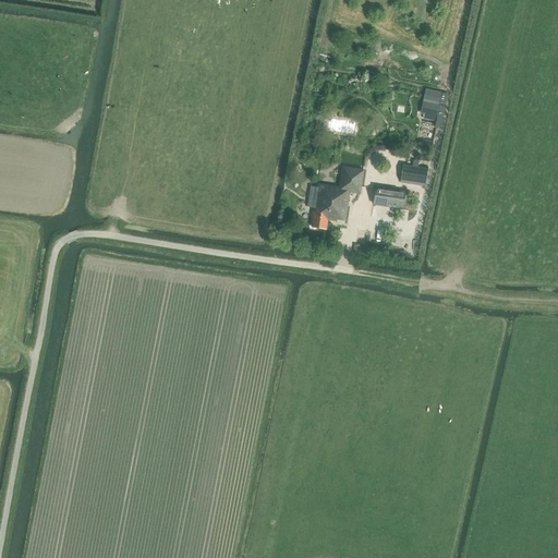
[(429,91),(424,119),(436,121),(434,128),(439,129),(445,107),(439,106),(443,93),(429,91)]
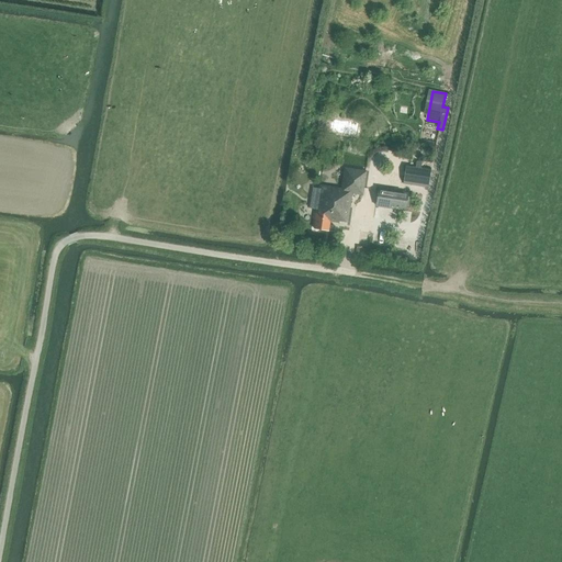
[(341,135),(357,137),(360,120),(338,116),(339,111),(326,109),(325,116),(316,114),(314,130),(329,132),(329,135),(334,136),(335,130),(341,131),(341,135)]
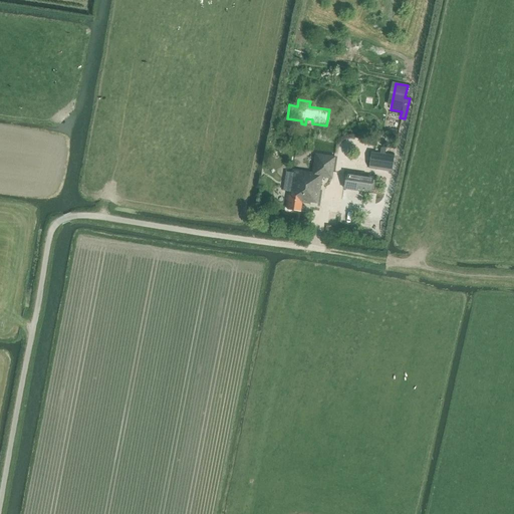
[(384,141),(393,143),(395,135),(387,133),(384,141)]
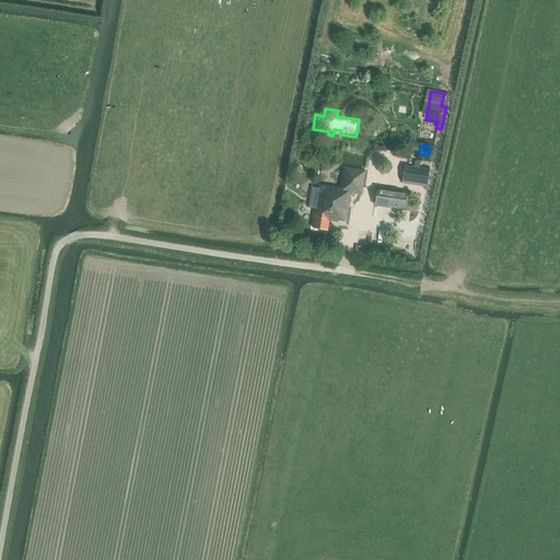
[(405,164),(401,183),(412,185),(427,187),(430,167),(419,166),(420,162),(415,161),(413,165),(405,164)]
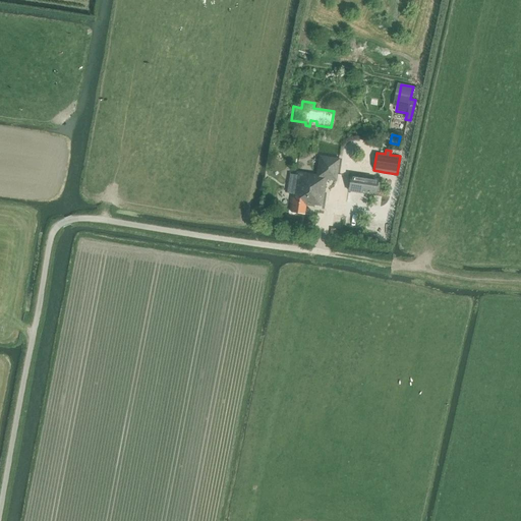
[(288,203),(287,212),(300,214),(301,205),(309,206),(309,205),(317,206),(321,190),(330,191),(335,158),(314,156),(312,174),(292,172),(287,203),(288,203)]
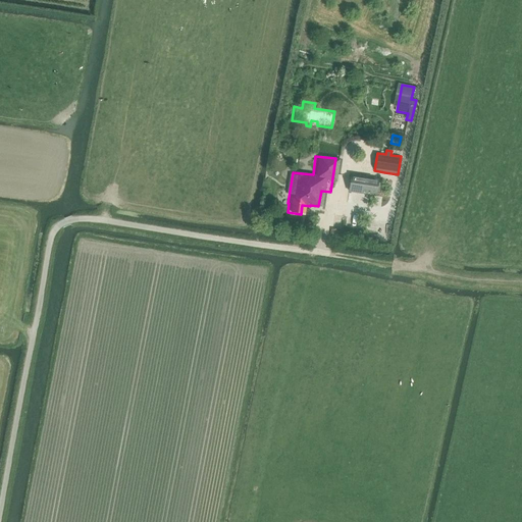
[(352,175),(350,192),(376,195),(378,179),(352,175)]
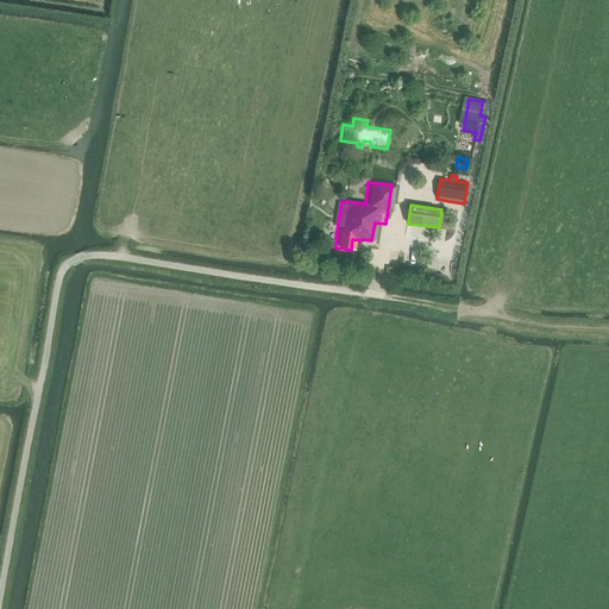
All buildings are outlined.
